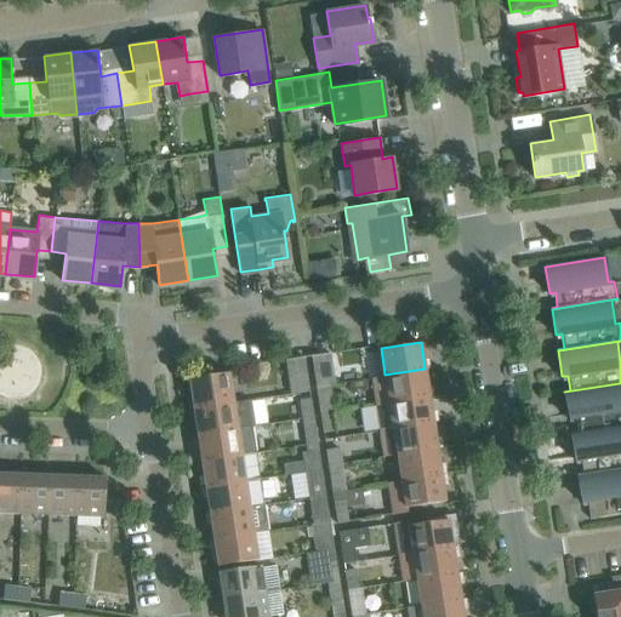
[(315,386),(330,383),(334,382),(329,350),(311,354),(315,386)]
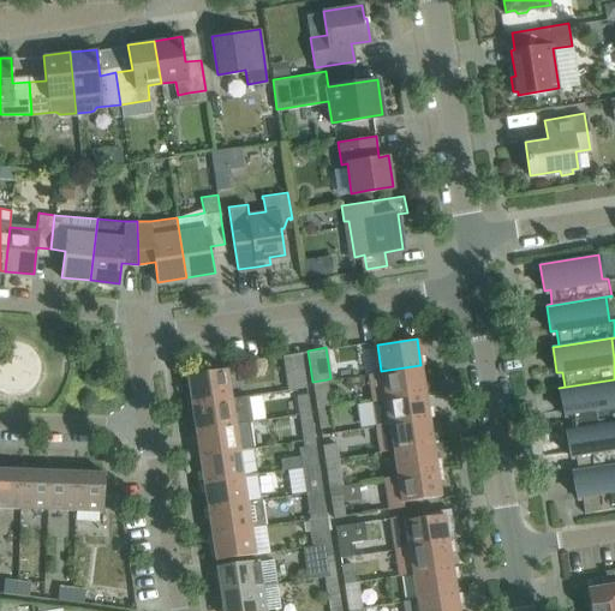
[(282,354),(288,388),(306,385),(300,352),(282,354)]
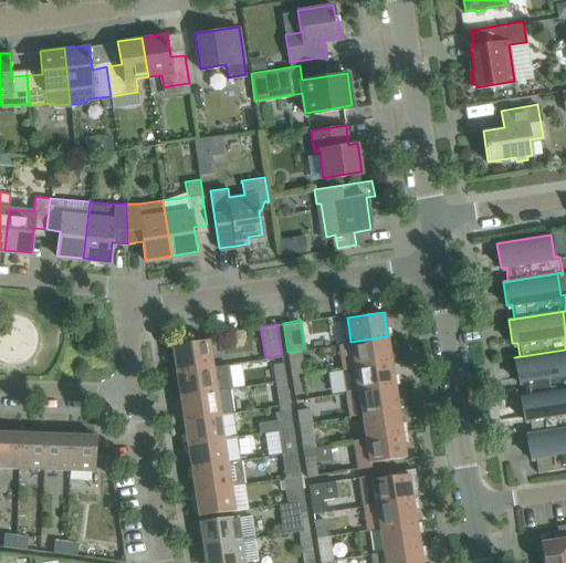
[(338,343),(342,367),(391,361),(387,336),(350,342),(338,343)]
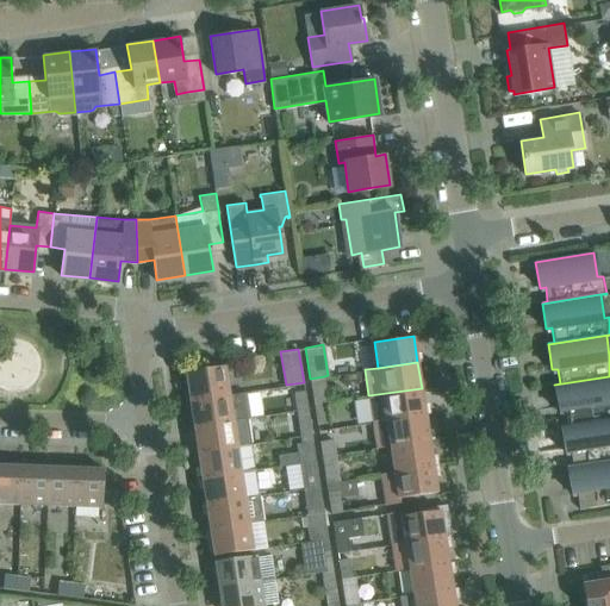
[(185,370),(190,400),(229,394),(229,393),(224,364),(185,370)]
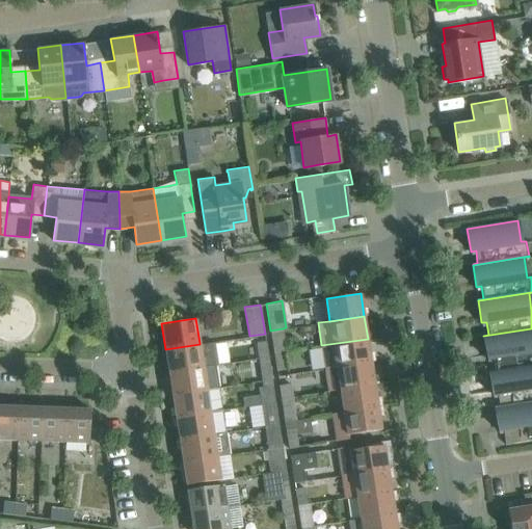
[(270,331),(274,352),(285,351),(285,350),(287,350),(283,328),(270,331)]
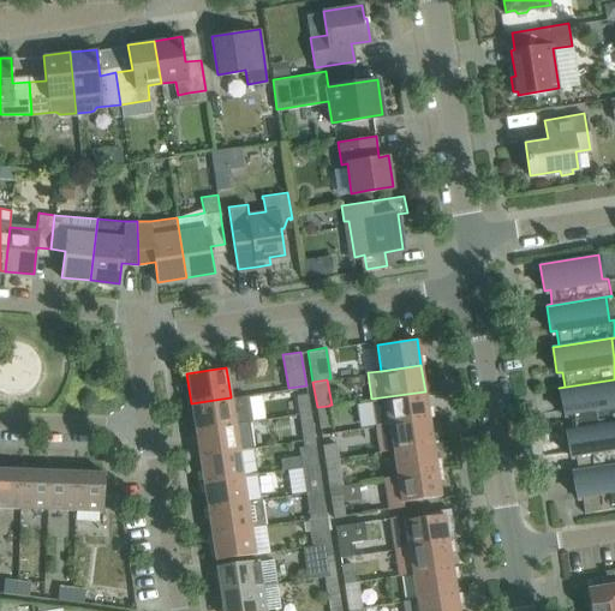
[(566,429),(566,430),(614,421),(614,379),(559,388),(563,414),(568,413),(571,427),(566,429)]
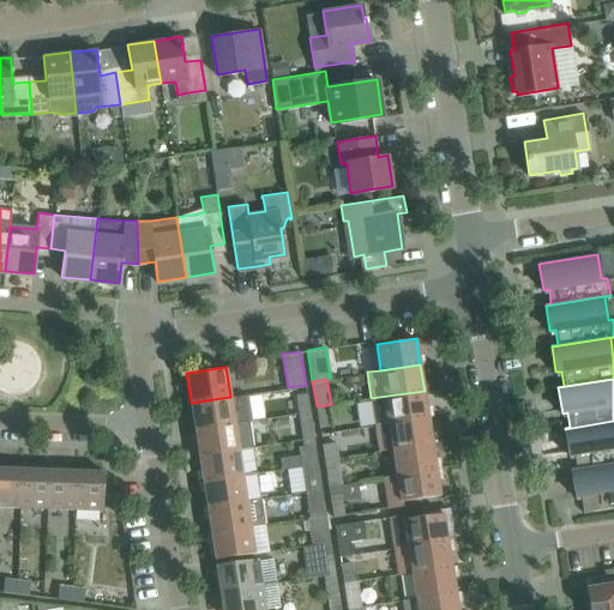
[(295,393),(299,412),(309,411),(307,391),(295,393)]
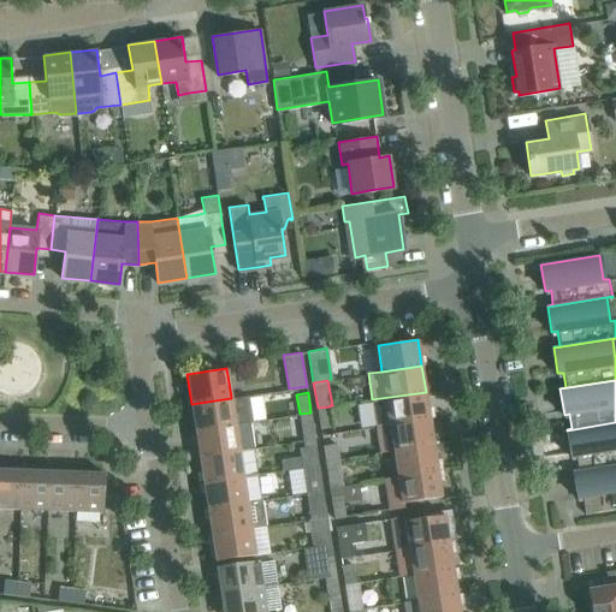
[(372,399),(377,426),(430,417),(426,392),(372,399)]
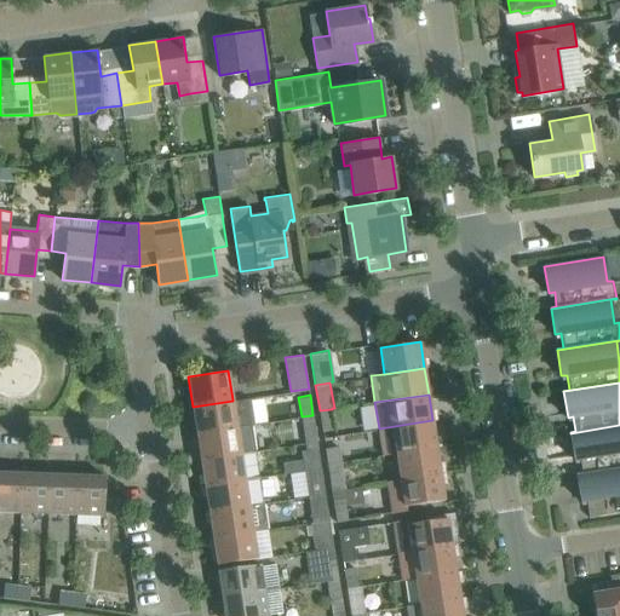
[(193,407),(196,433),(251,425),(251,424),(253,424),(250,397),(233,399),(233,401),(193,407)]
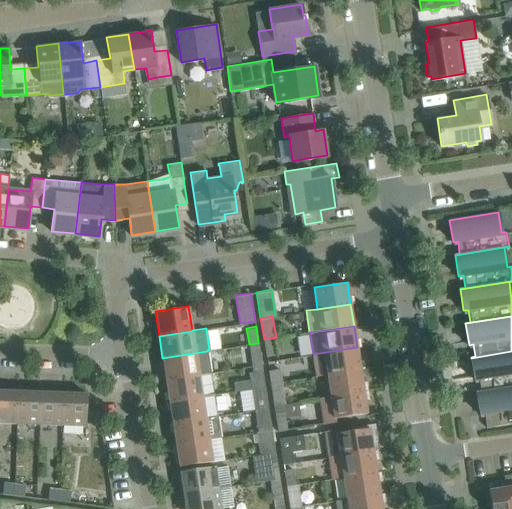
[(274,338),(264,339),(266,354),(276,353),(274,338)]
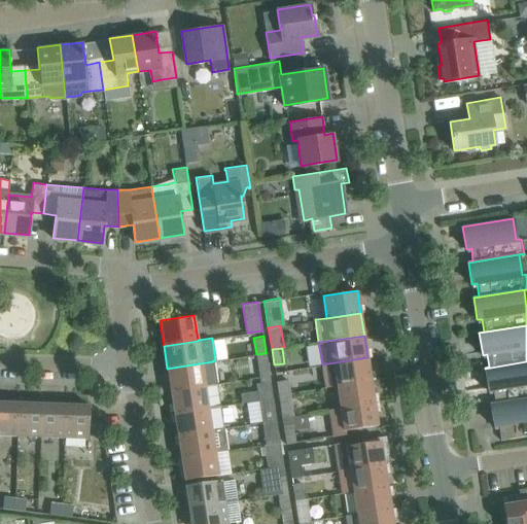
[(256,354),(258,371),(269,370),(266,353),(256,354)]
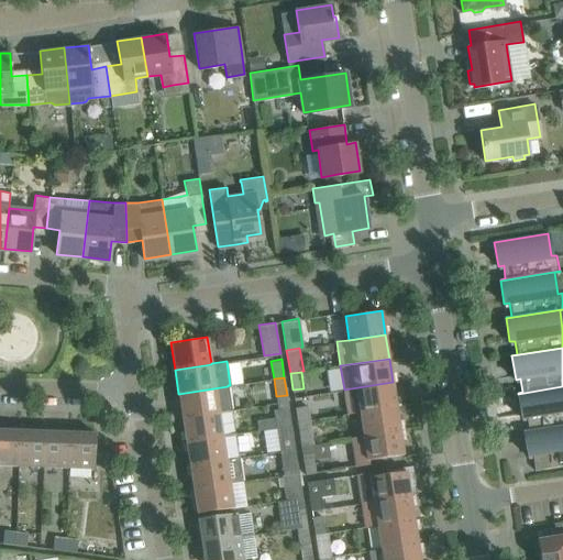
[(360,410),(360,412),(396,406),(393,382),(344,390),(348,413),(360,410)]
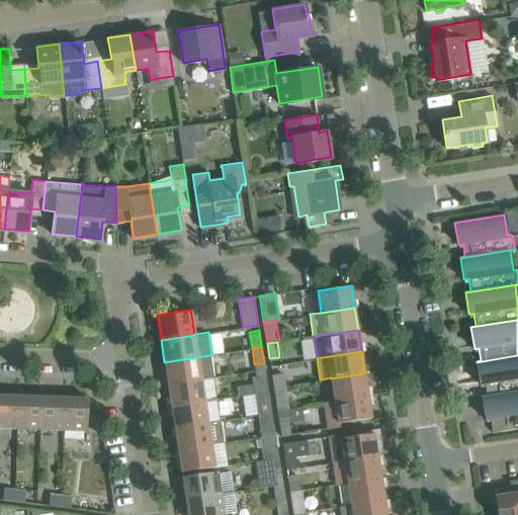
[(164,362),(168,383),(213,376),(209,355),(164,362)]
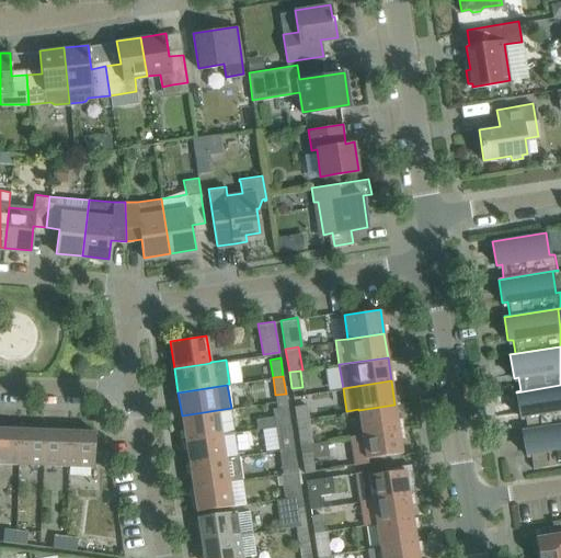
[(522,430),(560,423),(560,385),(516,393),(519,416),(525,414),(527,429),(522,430)]
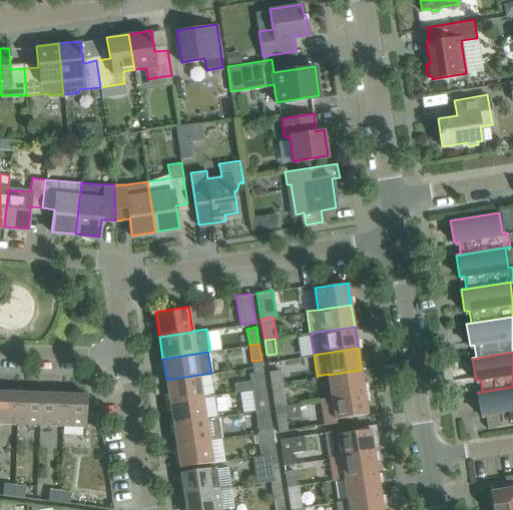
[(269,370),(271,384),(283,382),(281,368),(269,370)]
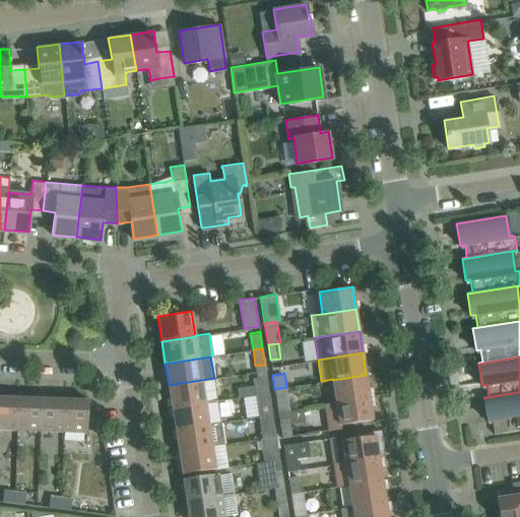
[(252,378),(255,394),(269,392),(266,375),(258,377),(257,377),(252,378)]
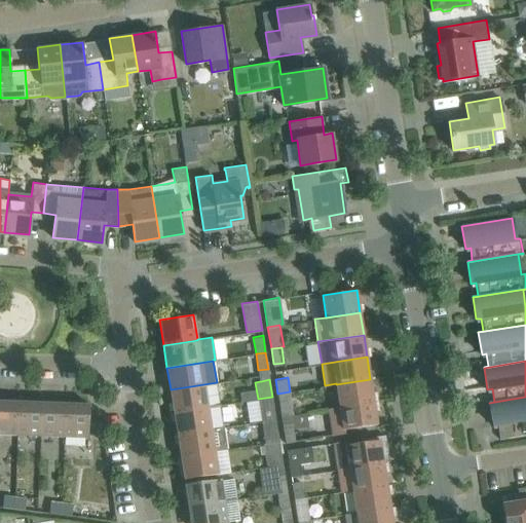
[(336,384),(339,406),(374,401),(370,379),(336,384)]
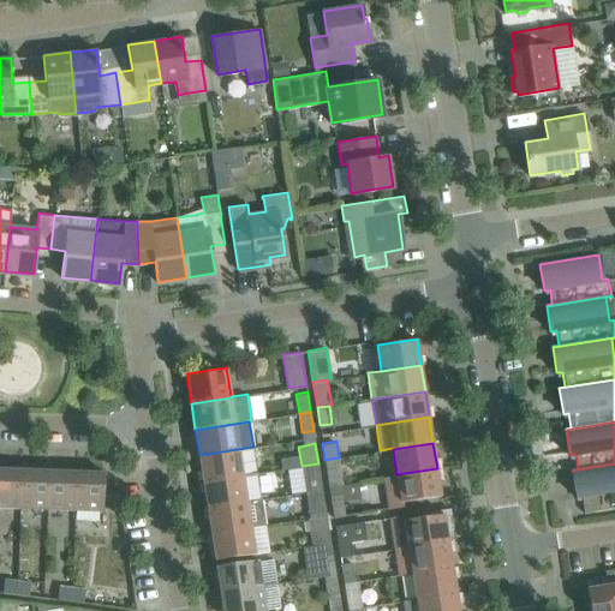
[(199,455),(203,481),(257,473),(254,447),(199,455)]
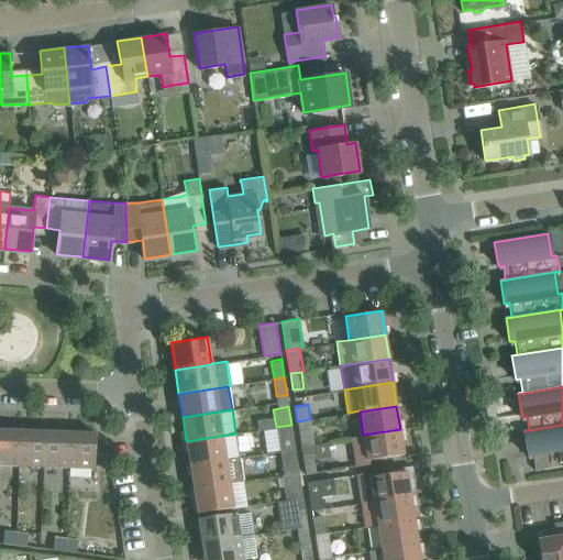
[(297,421),(300,445),(311,443),(311,442),(313,442),(310,419),(297,421)]
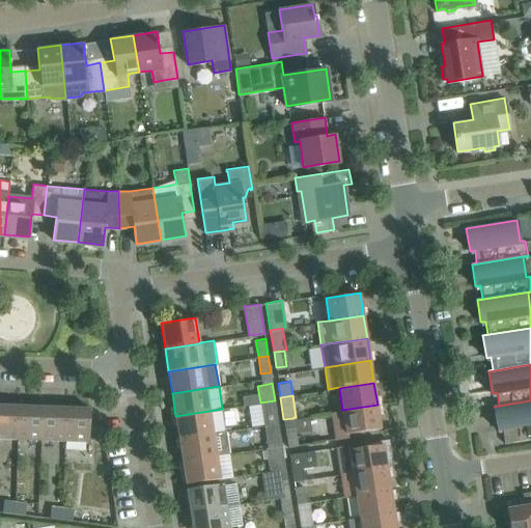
[(530,400),(494,407),(497,429),(502,428),(504,442),(530,438),(530,400)]
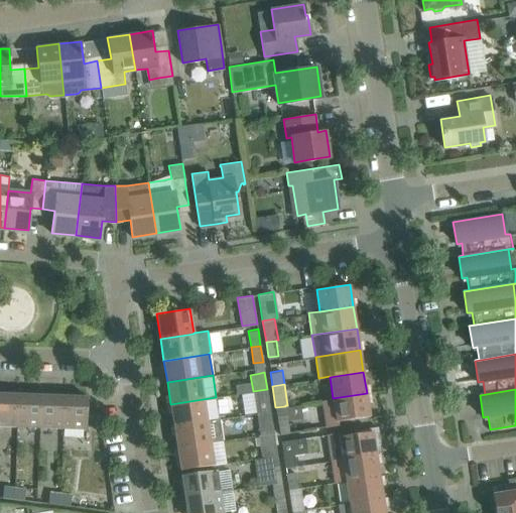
[(0,424),(17,425),(18,393),(0,392),(0,424)]
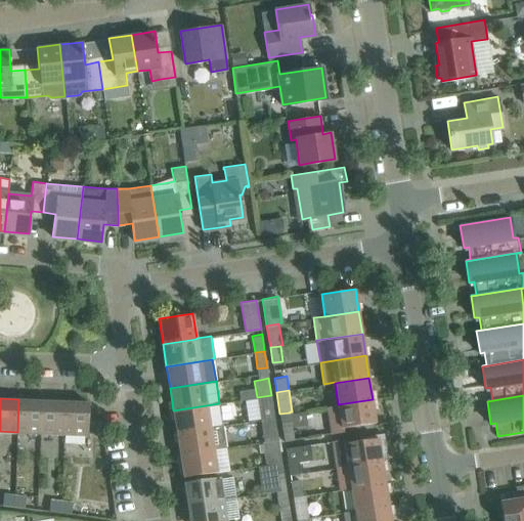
[(17,432),(39,433),(41,400),(18,399),(17,432)]
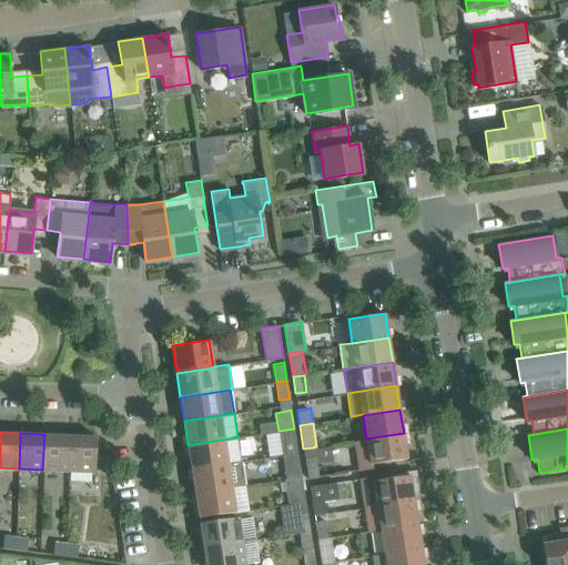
[(404,433),(366,439),(355,441),(359,470),(373,467),(372,463),(407,457),(404,433)]
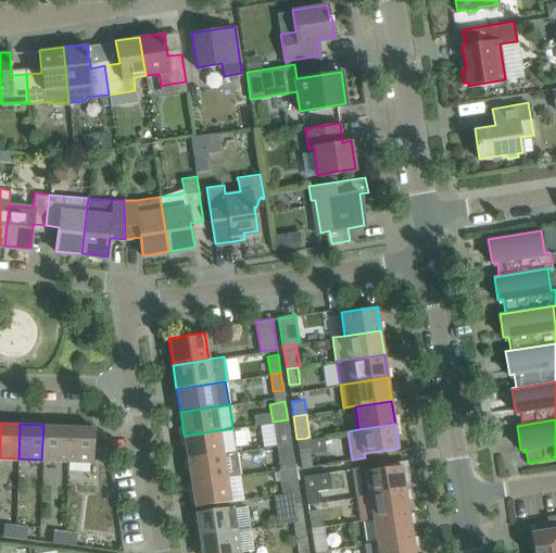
[(41,460),(67,461),(67,426),(43,425),(41,460)]
